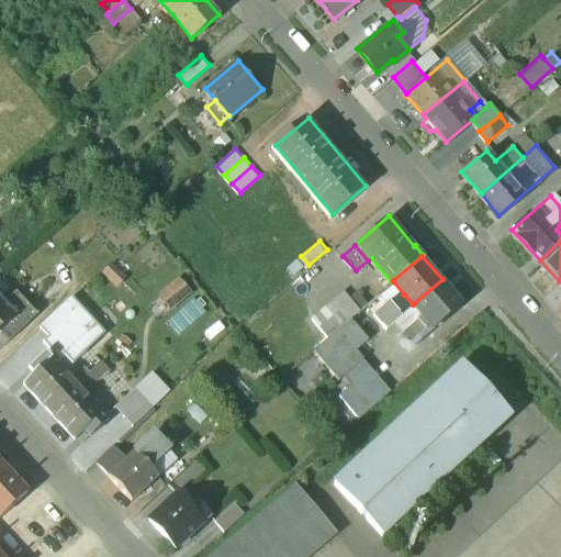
[(181,274),(160,289),(171,304),(193,289),(181,274)]
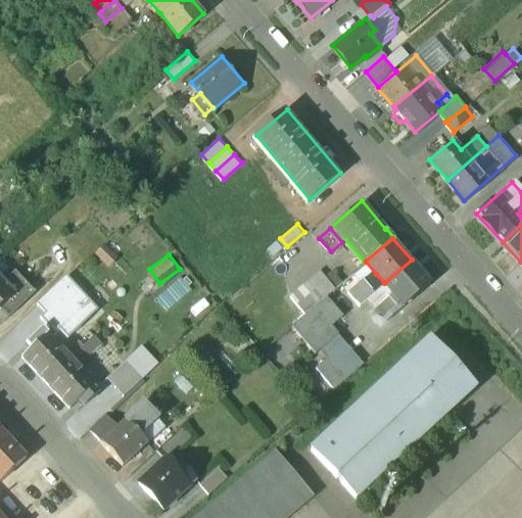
[(412,260),(385,282),(392,290),(404,303),(430,282),(412,260)]
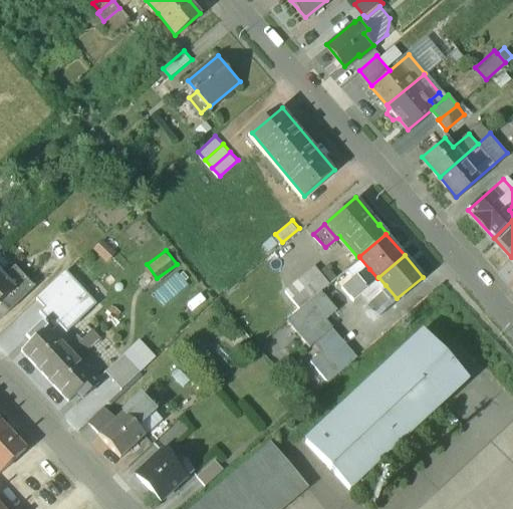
[(359,257),(336,276),(342,285),(356,273),(359,277),(369,269),(359,257)]
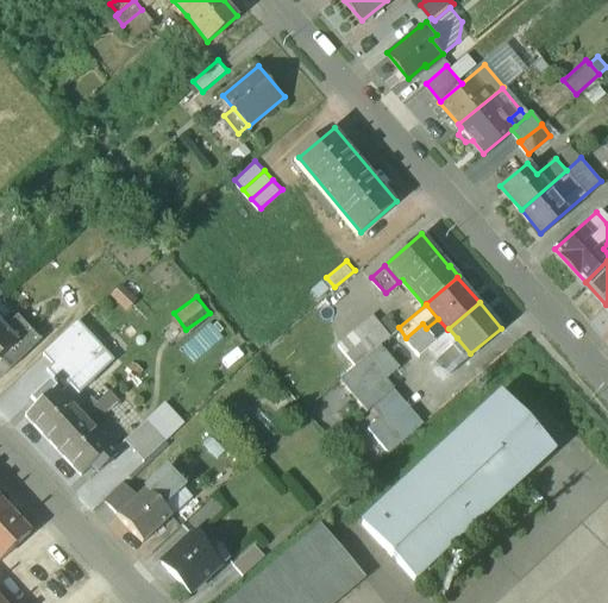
[(0,318),(0,358),(4,355),(13,365),(43,337),(22,314),(8,327),(0,318)]
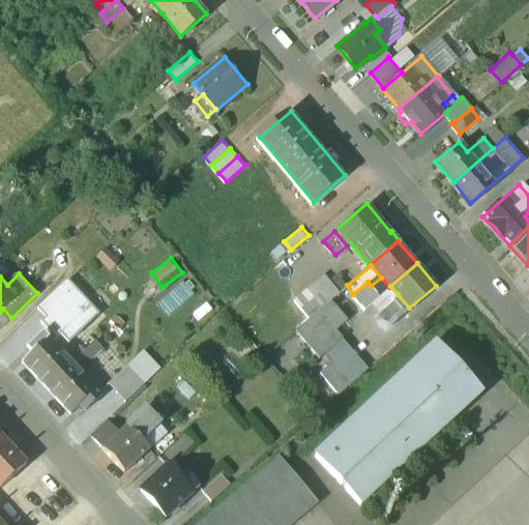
[(325,273),(294,299),(310,317),(331,298),(340,291),(325,273)]
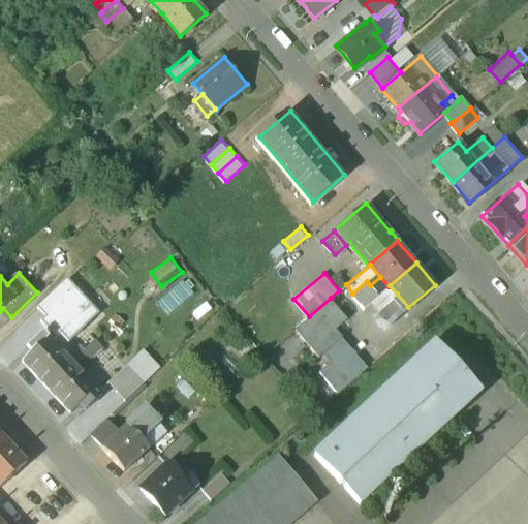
[(171,309),(193,287),(181,276),(159,298),(171,309)]
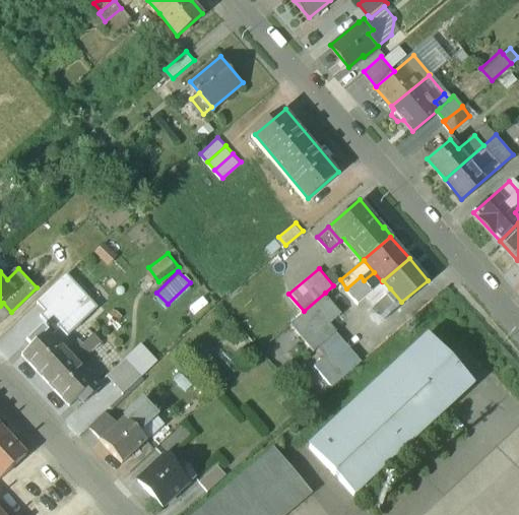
[(66,272),(37,300),(45,309),(67,287),(74,280),(66,272)]
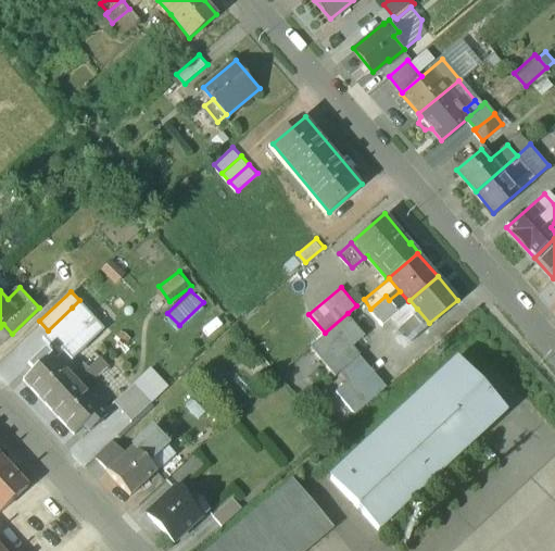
[(389,300),(386,296),(370,309),(382,323),(391,315),(408,301),(400,291),(389,300)]
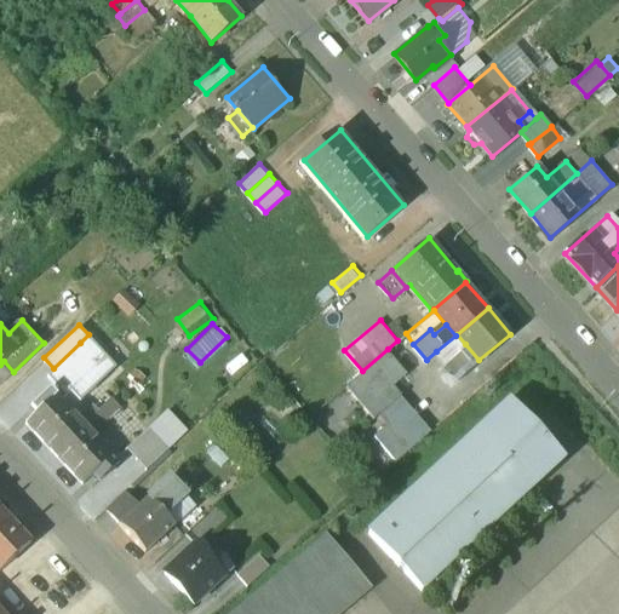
[(105,353),(89,334),(80,343),(97,361),(105,353)]
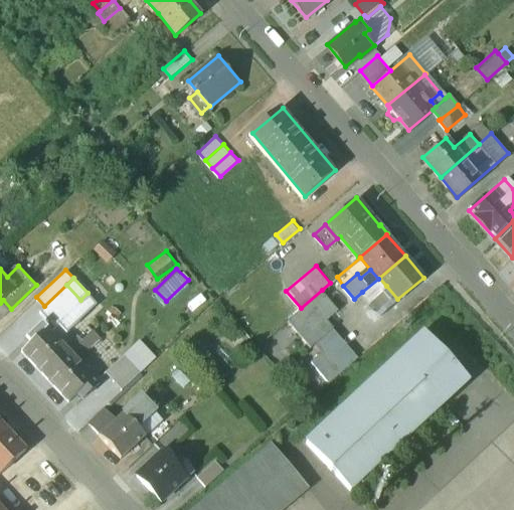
[(378,279),(362,292),(380,314),(382,312),(372,300),(373,299),(372,298),(386,286),(379,278),(378,279)]
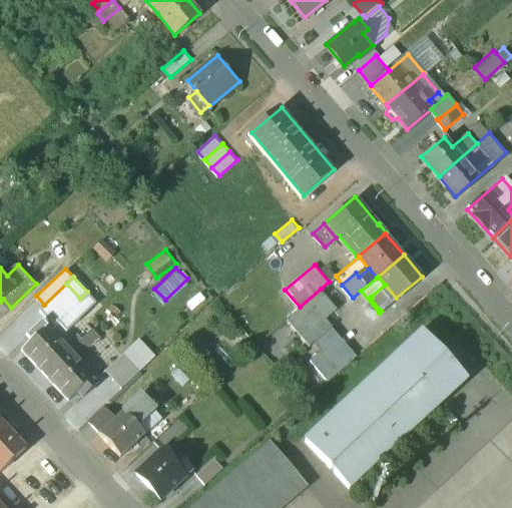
[(66,284),(44,305),(51,313),(58,320),(80,299),(66,284)]
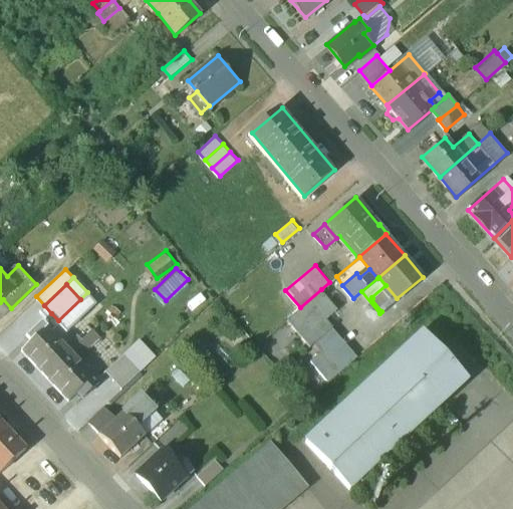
[(386,285),(371,297),(372,298),(371,299),(381,311),(397,298),(386,285)]
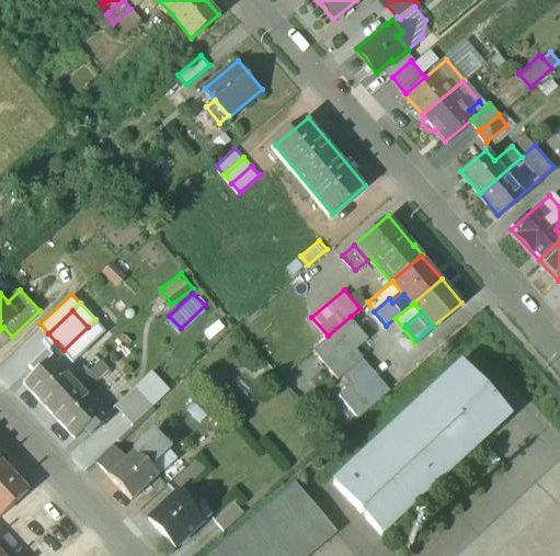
[(351,316),(313,348),(339,377),(363,356),(354,347),(367,336),(351,316)]
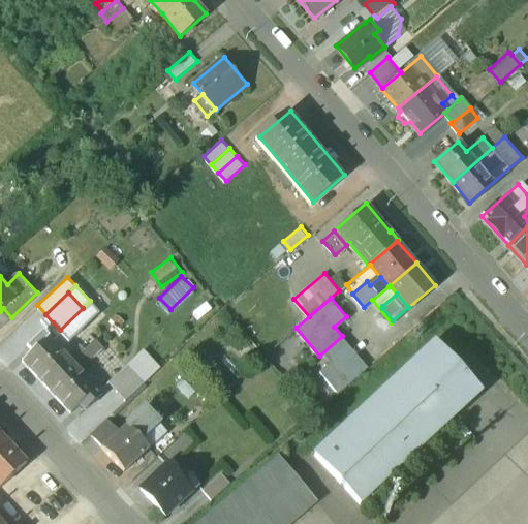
[(45,314),(42,317),(50,326),(53,322),(45,314)]
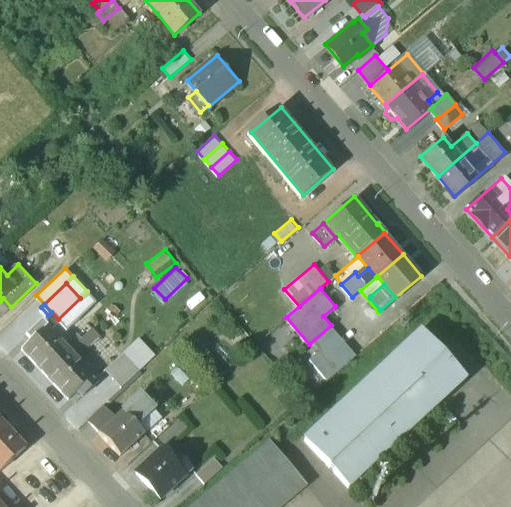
[(42,319),(26,334),(31,339),(22,347),(45,372),(70,349),(64,342),(42,319)]
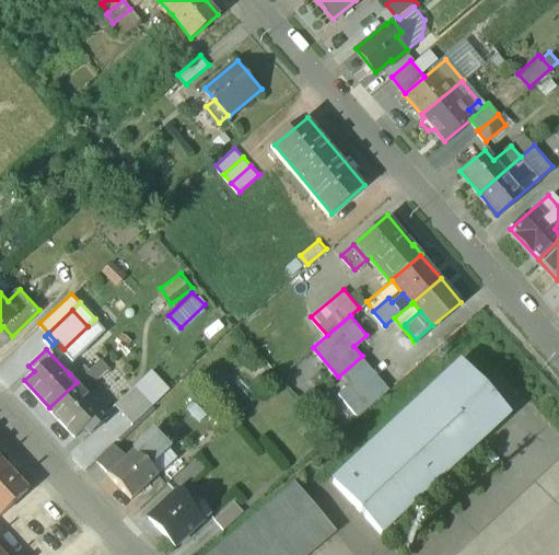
[(327,368),(313,350),(295,366),(309,383),(327,368)]
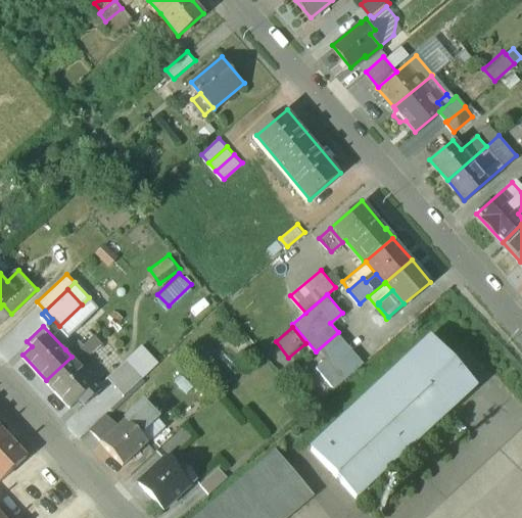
[(89,328),(65,349),(72,357),(95,334),(89,328)]
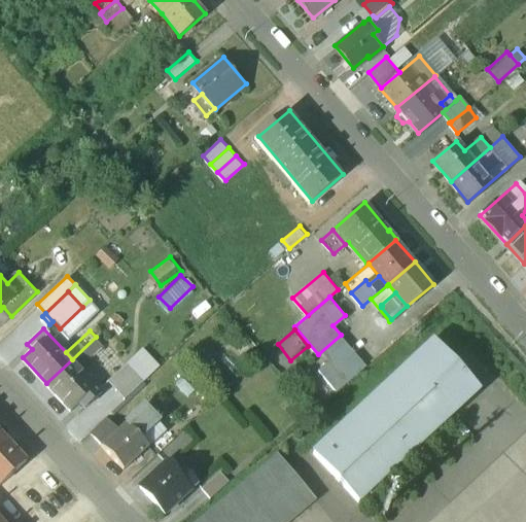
[(96,337),(72,359),(78,366),(102,343),(96,337)]
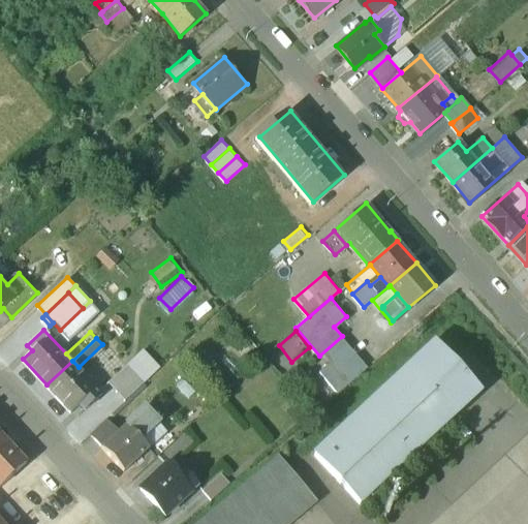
[(409,365),(315,453),(361,502),(455,413),(454,412),(460,405),(462,407),(482,390),(464,370),(460,374),(455,369),(459,365),(435,340),(416,358),(417,360),(410,367),(409,365)]
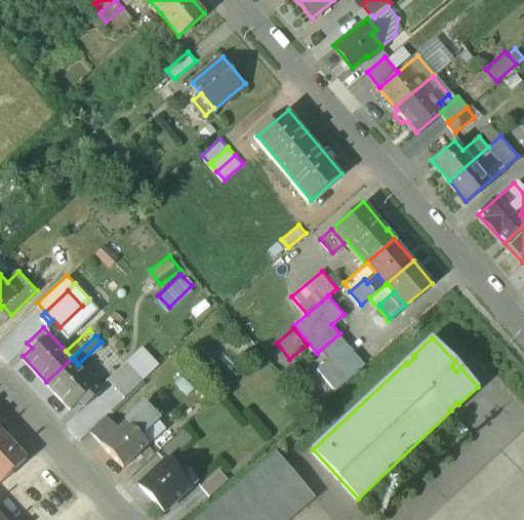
[(347,342),(317,367),(334,388),(364,363),(347,342)]
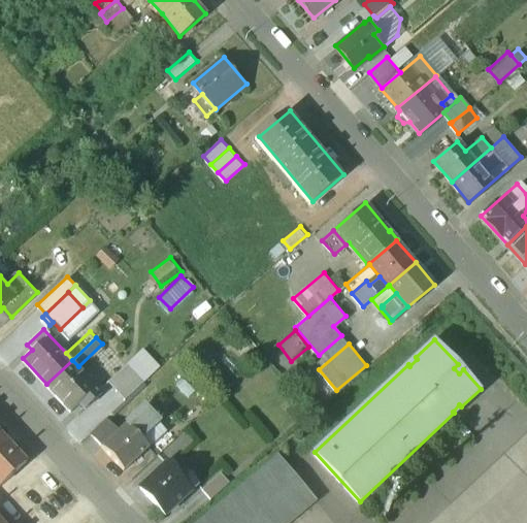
[(78,366),(72,360),(46,384),(70,410),(79,401),(85,406),(101,391),(78,366)]
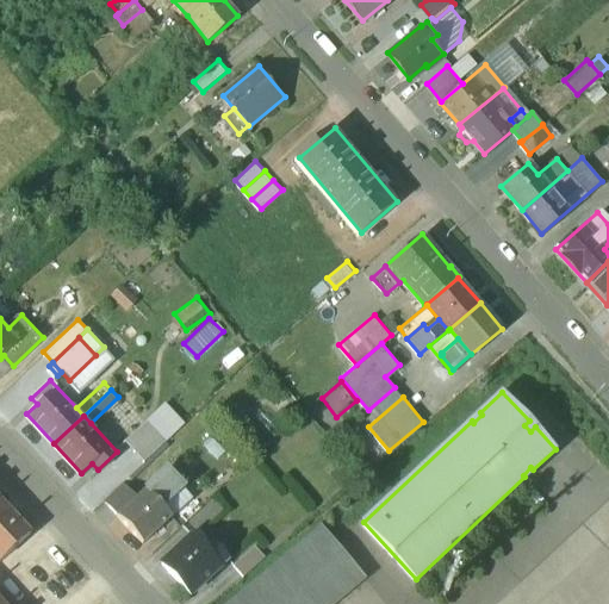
[(147,418),(124,439),(144,459),(166,439),(147,418)]
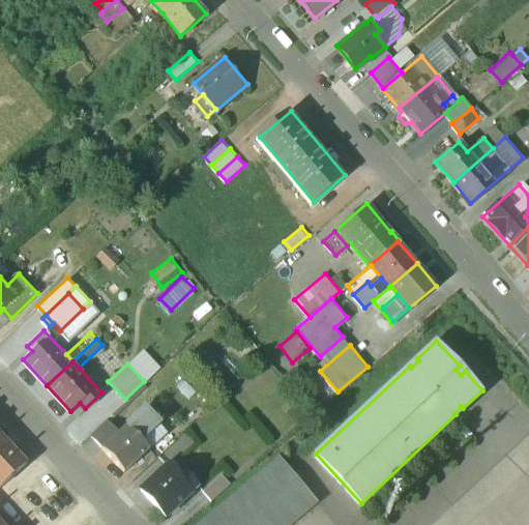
[(108,417),(92,431),(104,444),(119,430),(108,417)]
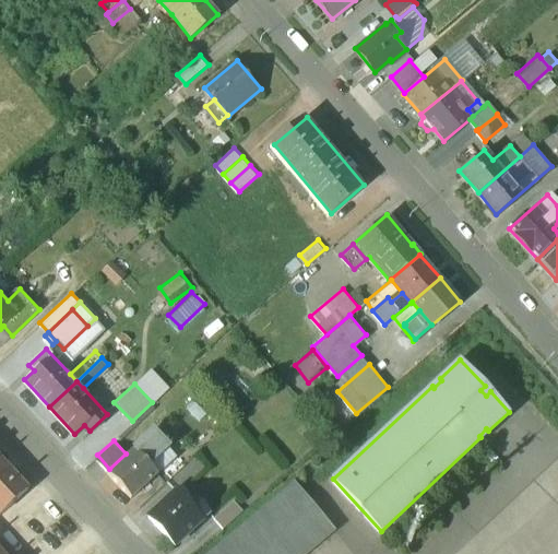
[(109,469),(131,493),(156,469),(135,446),(126,454),(109,469)]
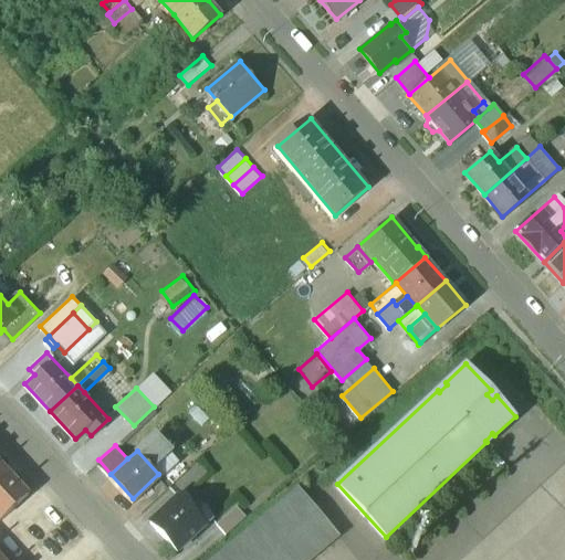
[(9,475),(0,465),(0,520),(30,494),(10,474),(9,475)]
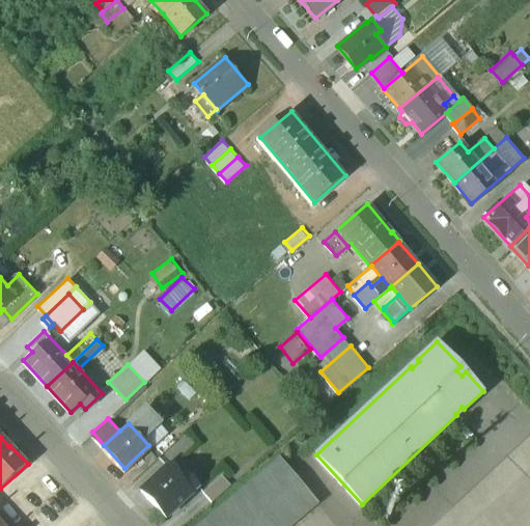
[(289,525),(317,502),(279,457),(195,525),(289,525)]
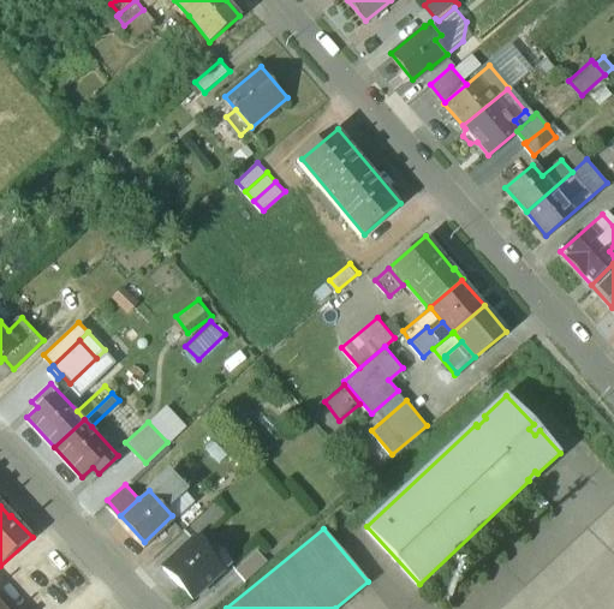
[(192,535),(162,563),(191,595),(228,560),(212,543),(206,549),(192,535)]
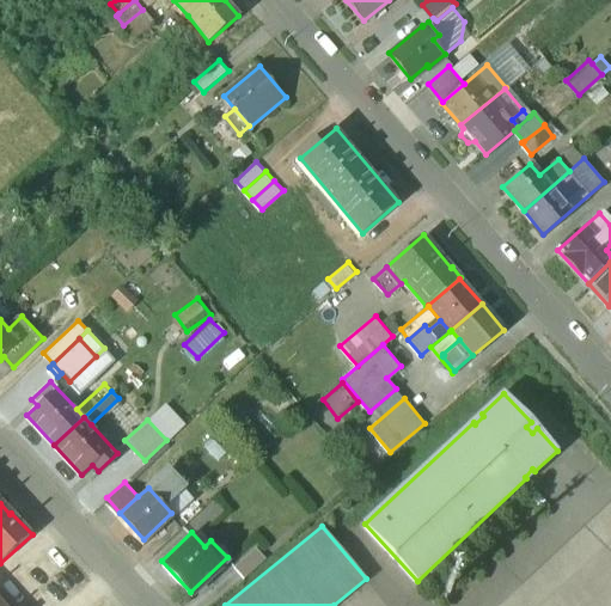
[(256,545),(234,564),(244,575),(266,557),(256,545)]
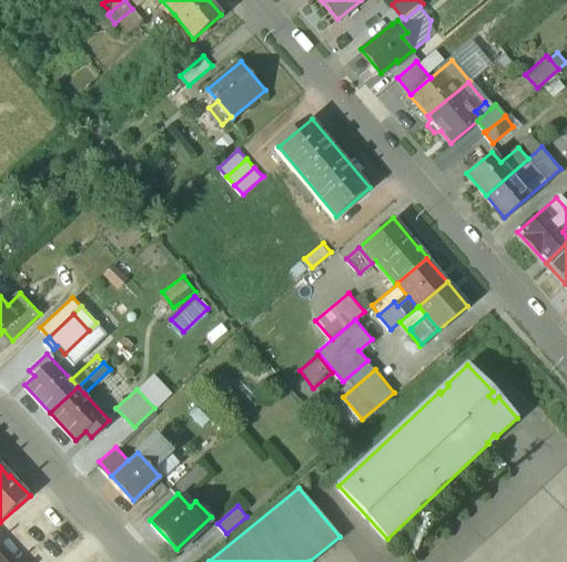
[(417,535),(407,544),(416,553),(425,544),(417,535)]
